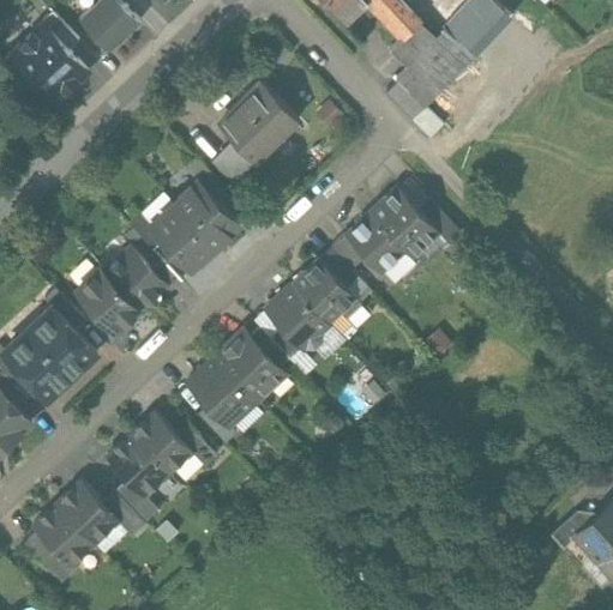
[(102,0),(80,22),(110,53),(142,23),(119,0),(102,0)]
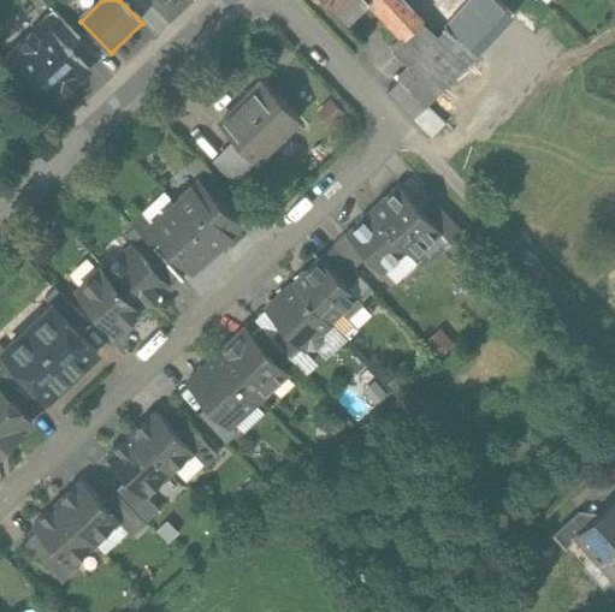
[(326,0),(349,23),(368,4),(365,0),(326,0)]
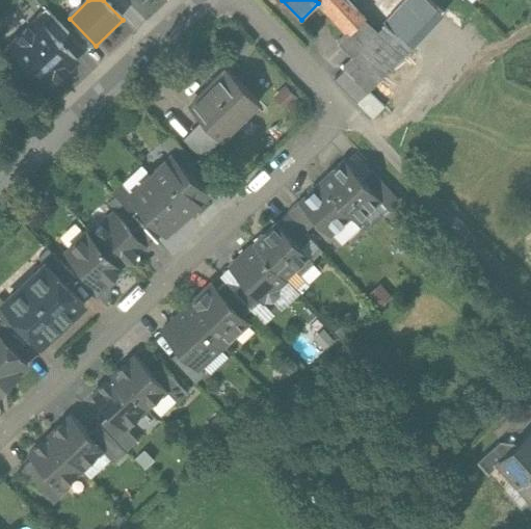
[(366,19),(347,0),(315,0),(318,3),(347,33),(349,34),(366,19)]
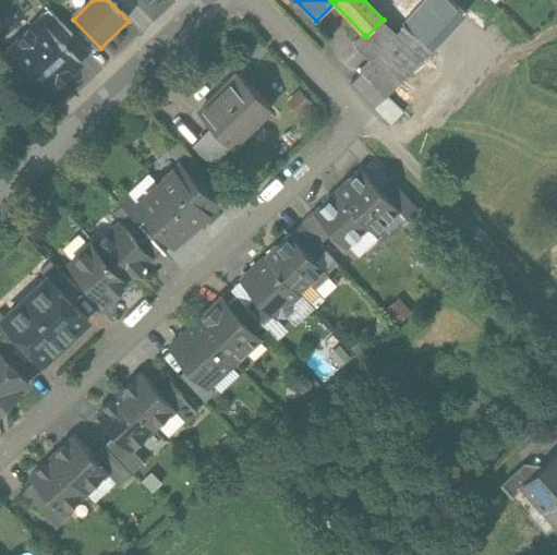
[(450,0),(427,0),(397,34),(372,61),(361,73),(362,73),(351,85),(391,127),(403,113),(386,97),(433,52),(423,44),(457,5),(450,0)]
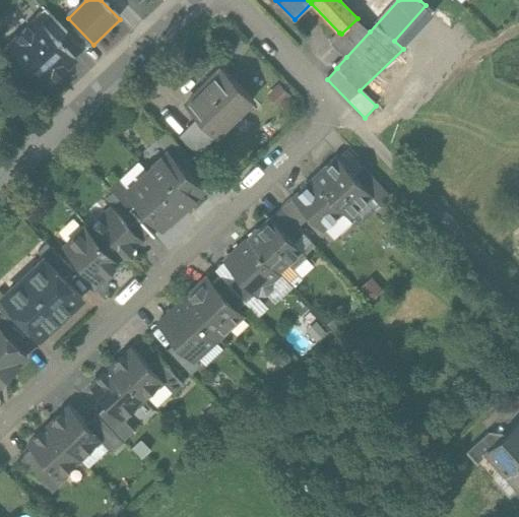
[(38,21),(59,44),(67,36),(46,12),(37,20),(38,21)]
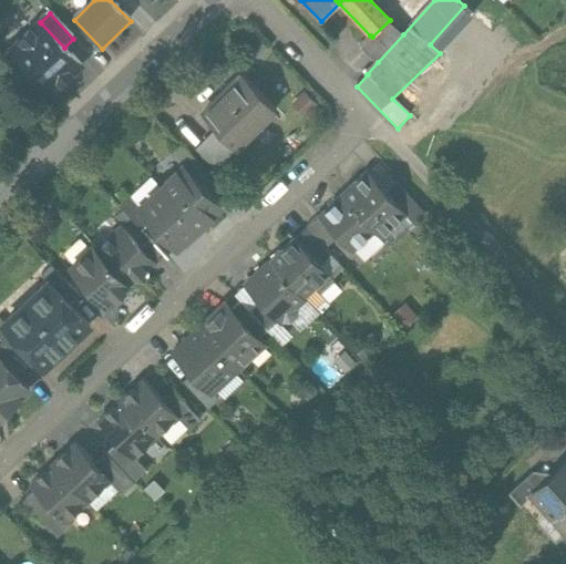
[(403,34),(390,20),(372,37),(370,36),(360,45),(378,62),(403,34)]
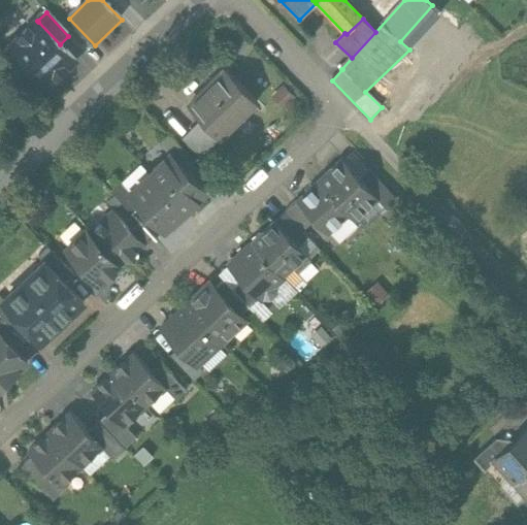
[(29,65),(50,88),(76,62),(60,44),(38,22),(11,46),(12,47),(29,65)]
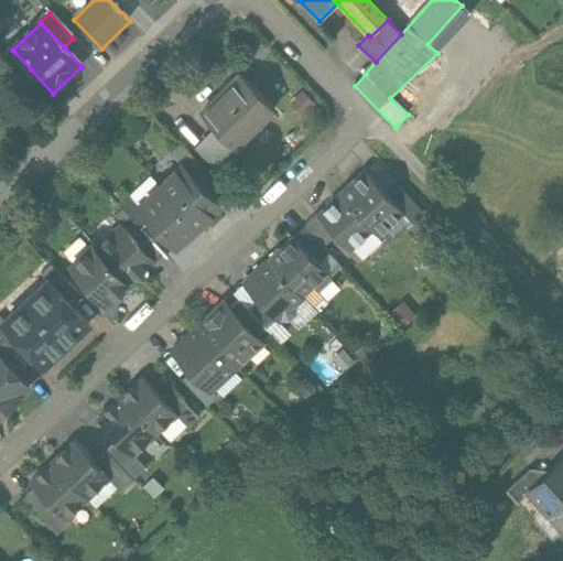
[(21,78),(31,69),(13,51),(3,60),(21,78)]
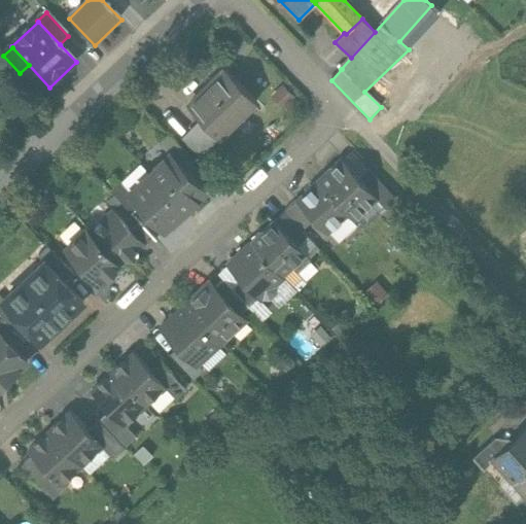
[(202,119),(219,139),(221,138),(218,136),(253,101),(256,104),(257,103),(226,71),(188,107),(202,119)]
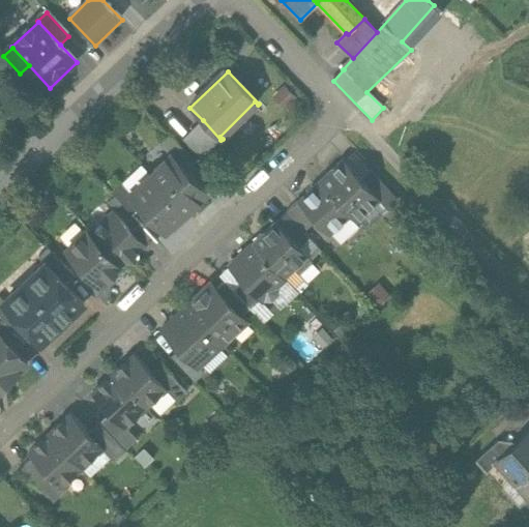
[(221,140),(203,120),(183,140),(202,159),(221,140)]
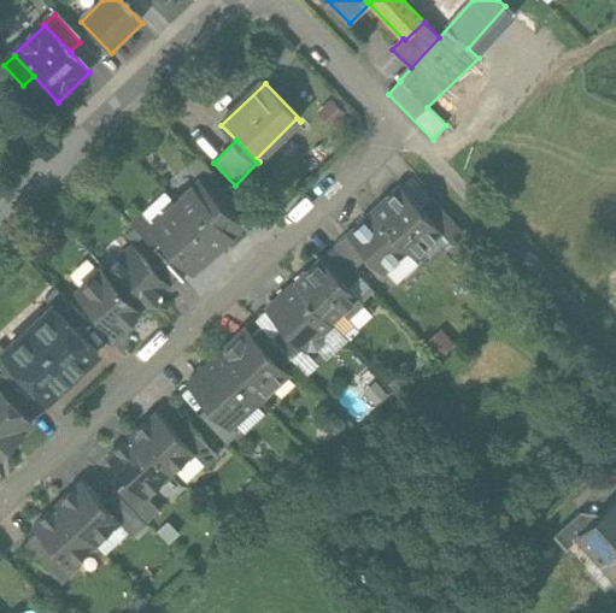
[(200,182),(218,202),(229,192),(199,160),(187,171),(199,183),(200,182)]
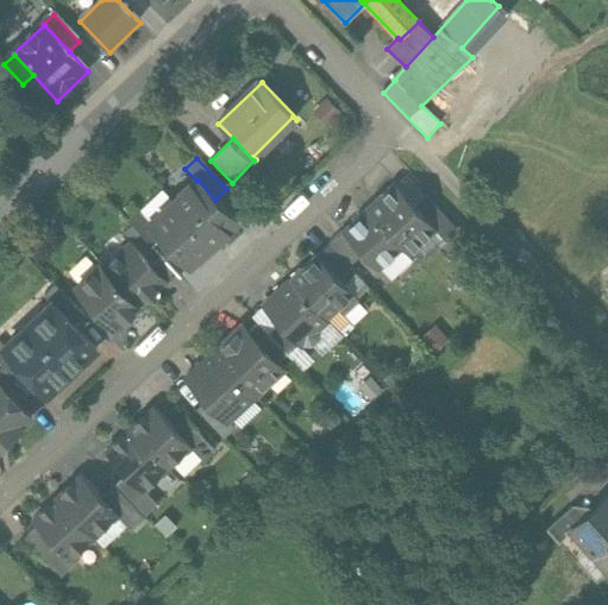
[(198,180),(196,181),(174,203),(214,246),(238,224),(215,200),(198,180)]
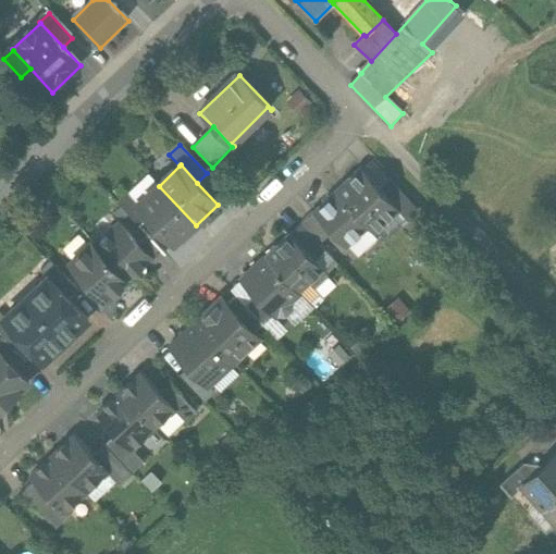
[(381,191),(361,170),(336,194),(369,229),(374,234),(399,211),(399,210),(381,191)]
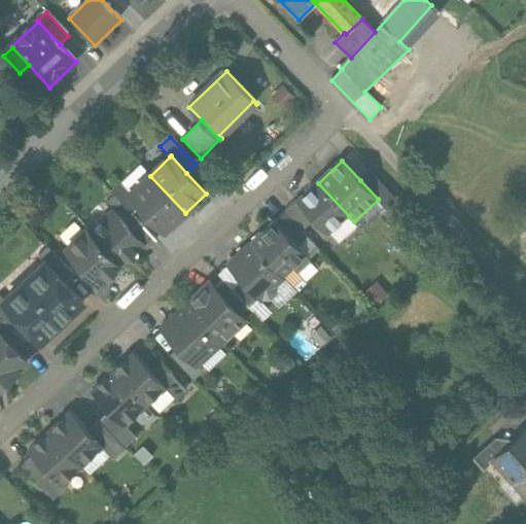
[(360,180),(378,199),(378,200),(384,207),(394,199),(369,171),(360,180)]
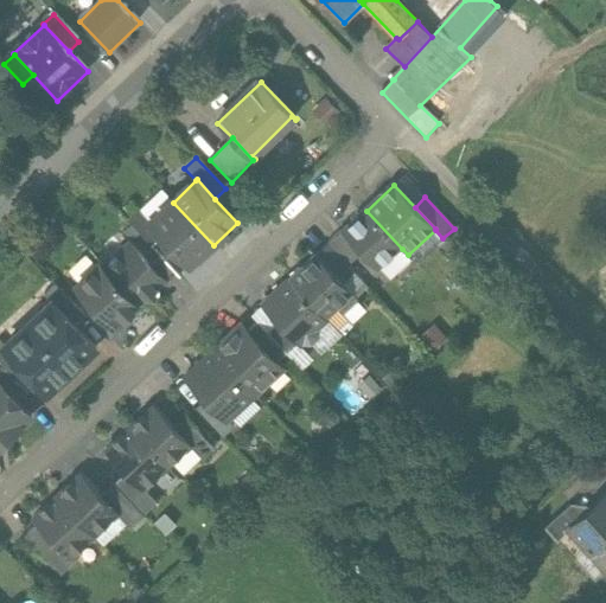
[(214,245),(173,203),(151,223),(150,224),(163,239),(190,268),(214,245)]
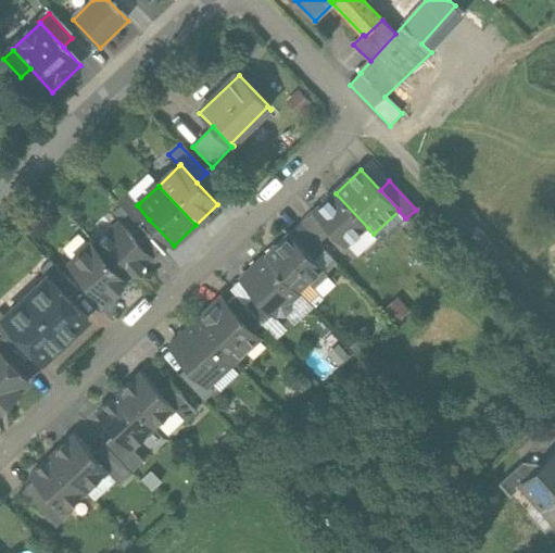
[(368,228),(336,193),(313,213),(331,234),(345,249),(348,247),(368,228)]
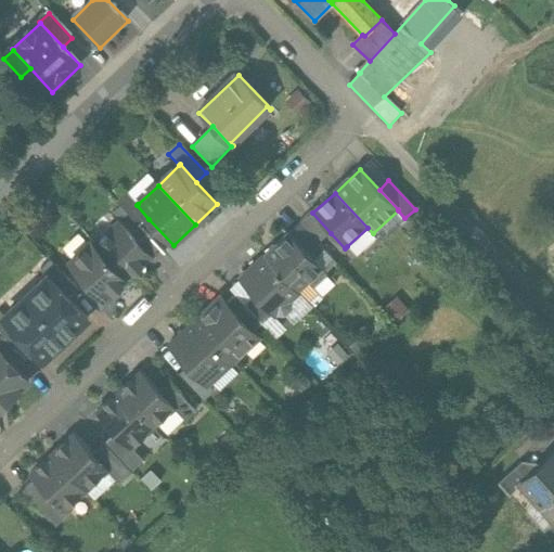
[(139,228),(149,219),(137,205),(138,204),(128,194),(117,204),(139,228)]
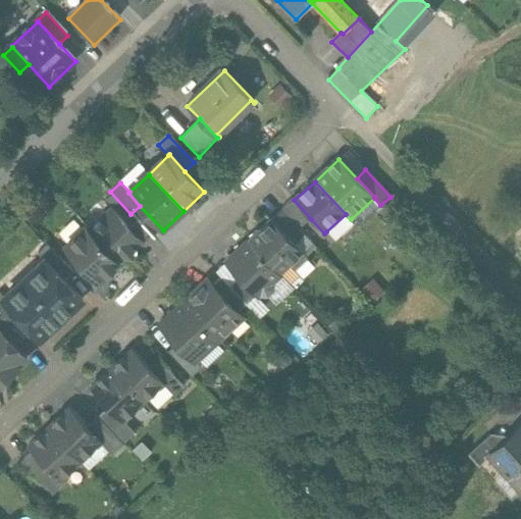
[(300,230),(311,219),(294,200),(281,211),(282,212),(300,230)]
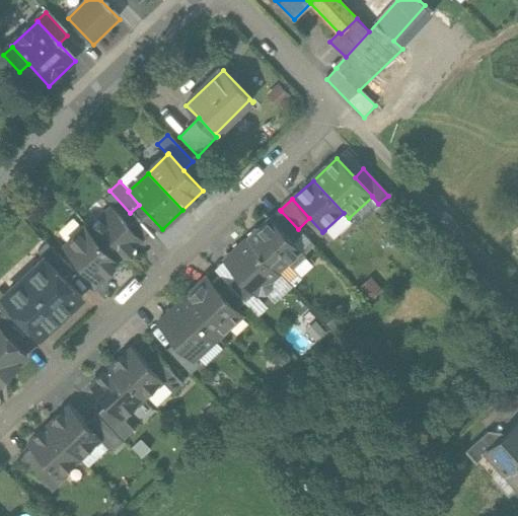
[(129,230),(112,211),(90,230),(120,262),(126,255),(133,255),(133,248),(140,241),(129,230)]
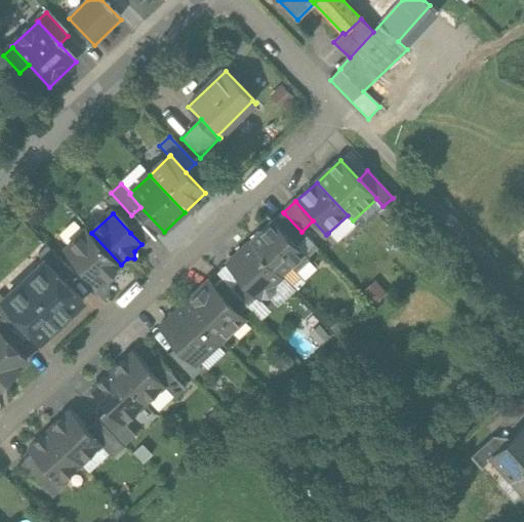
[(284,213),(274,223),(297,248),(308,238),(301,232),(284,213)]
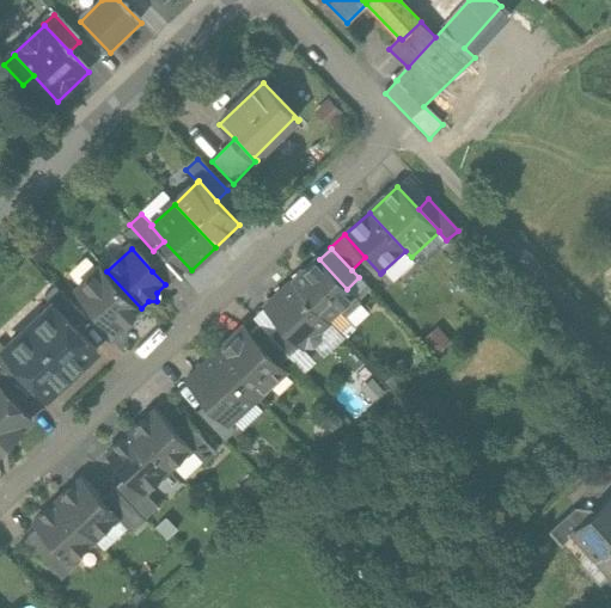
[(411,257),(405,251),(383,271),(395,283),(416,263),(411,257)]
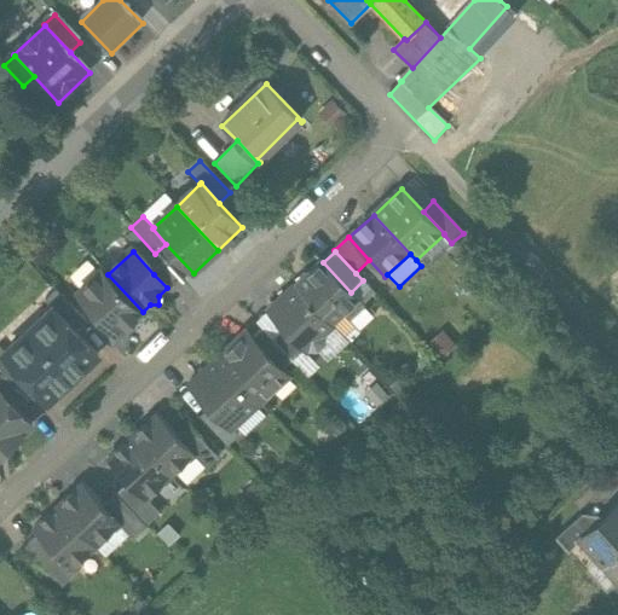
[(323,262),(295,288),(333,326),(344,317),(348,321),(364,307),(359,301),(361,301),(351,293),(323,262)]
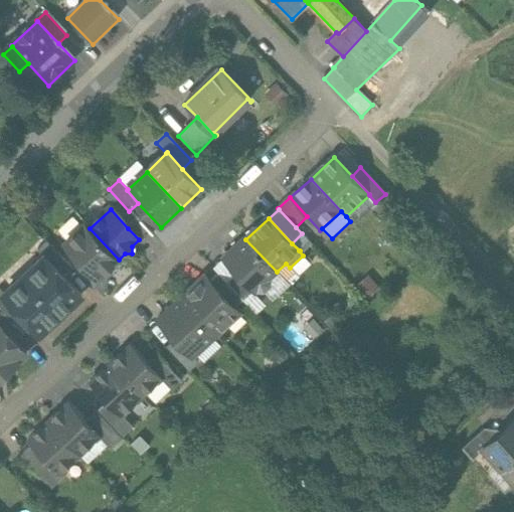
[(128,228),(139,239),(144,245),(153,237),(137,219),(128,228)]
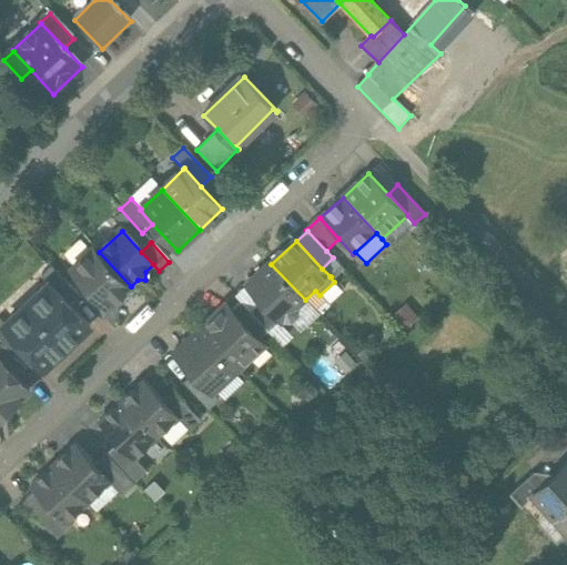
[(131,286),(99,252),(94,246),(72,268),(89,285),(109,306),(109,305),(131,286)]
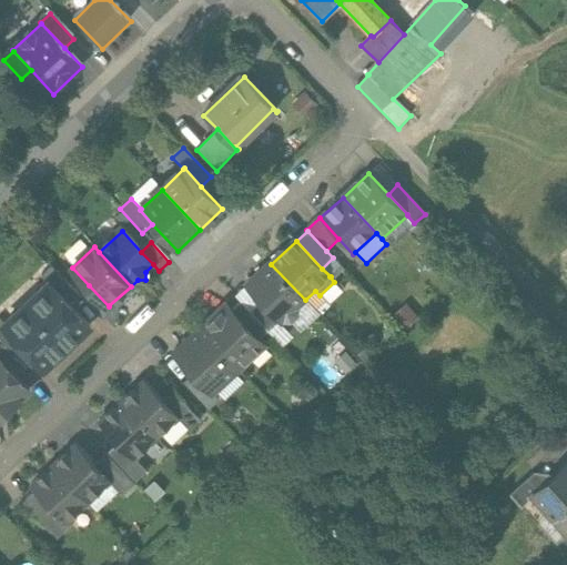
[(333,258),(322,269),(331,276),(341,266),(333,258)]
